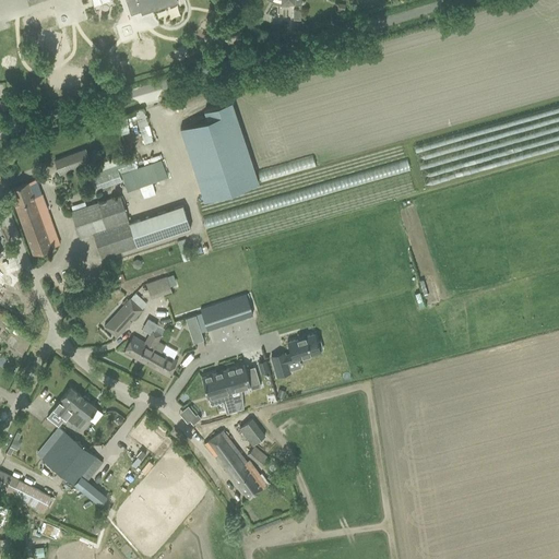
[(125,0),(131,15),(141,12),(141,14),(177,2),(176,0),(125,0)]
